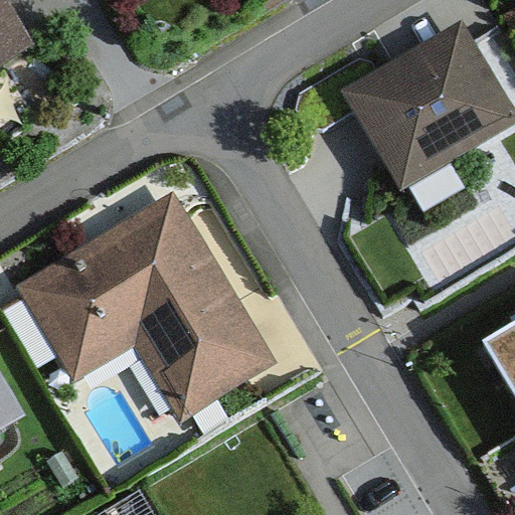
[(15,0),(0,0),(0,67),(41,44),(15,0)]
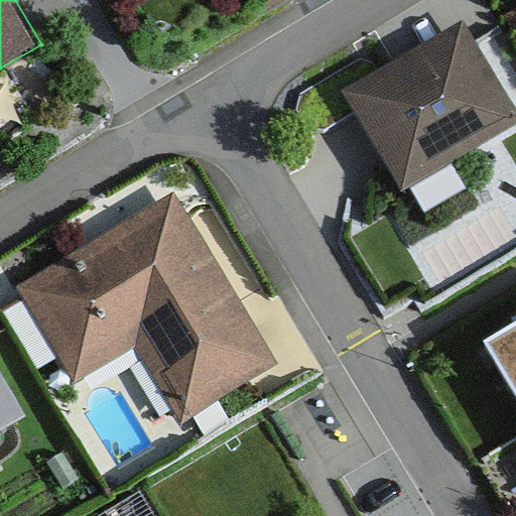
[(515,103),(467,21),(346,93),(405,191),(515,125),(515,103)]
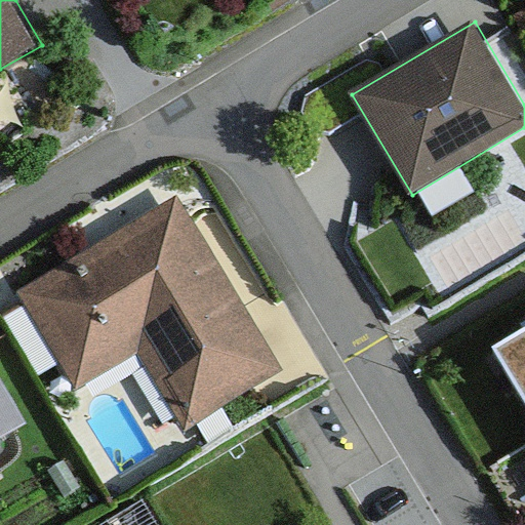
[(179,192),(17,287),(78,389),(139,353),(185,428),(284,369),(179,192)]
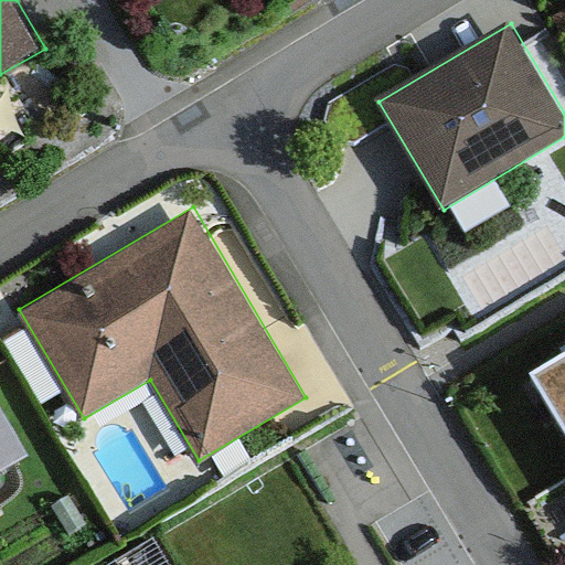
[(564,369),(535,386),(564,435),(564,369)]
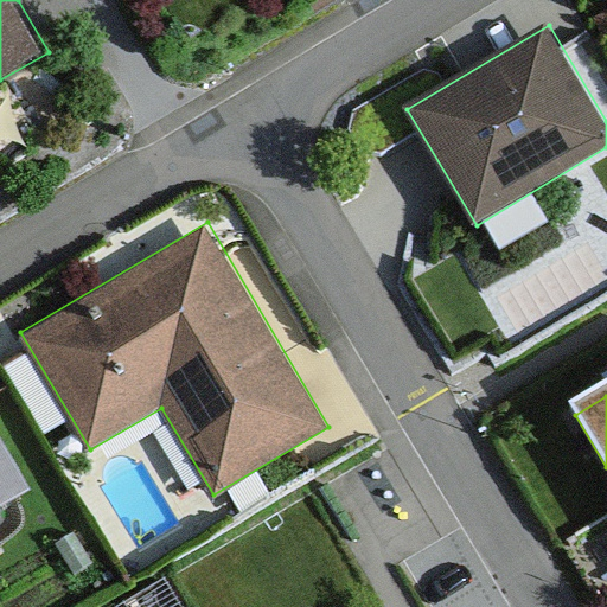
[(0,461),(0,512),(23,499),(0,461)]
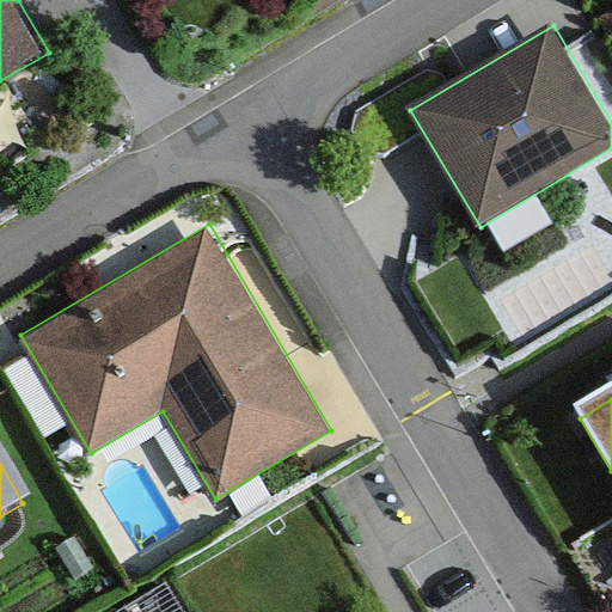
All buildings are outlined.
